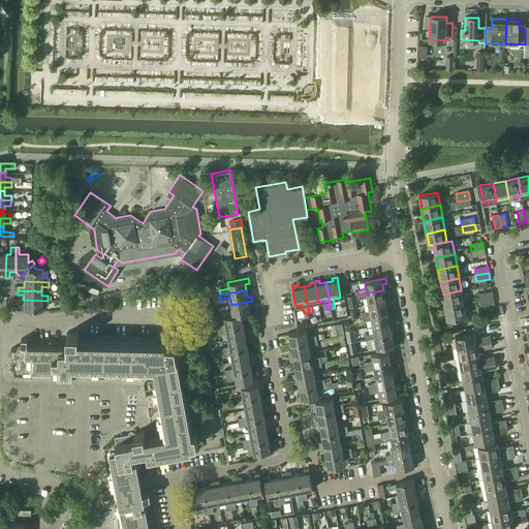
[(358,294),(355,296),(355,300),(368,298),(369,305),(390,301),(389,296),(384,297),(383,290),(358,294)]
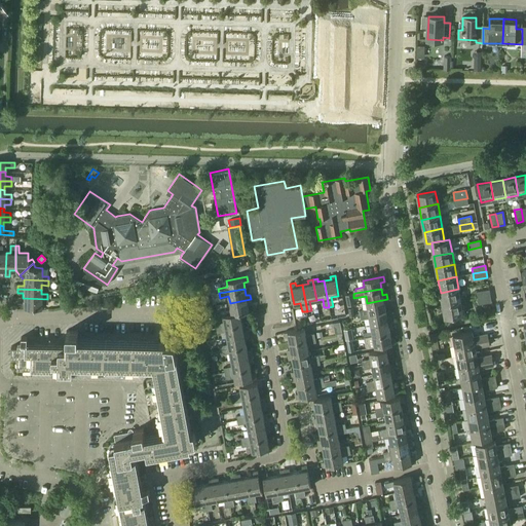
[(441,293),(443,305),(461,302),(458,289),(441,293)]
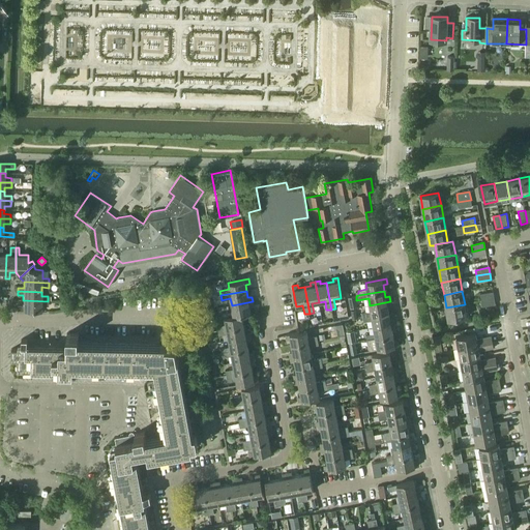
[(480,294),(481,301),(494,298),(493,292),(480,294)]
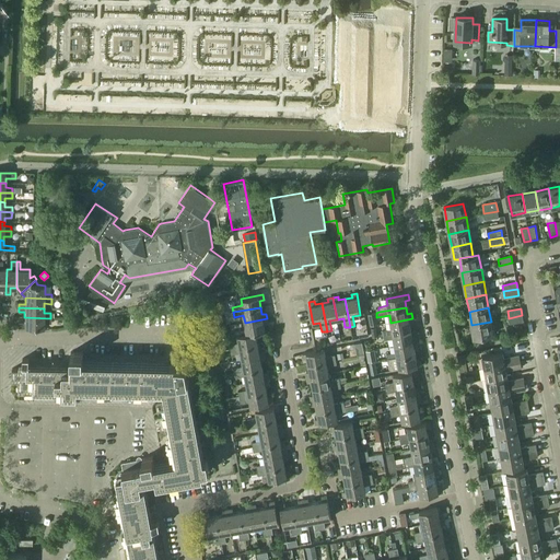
[(522,315),(509,318),(510,324),(523,322),(522,315)]
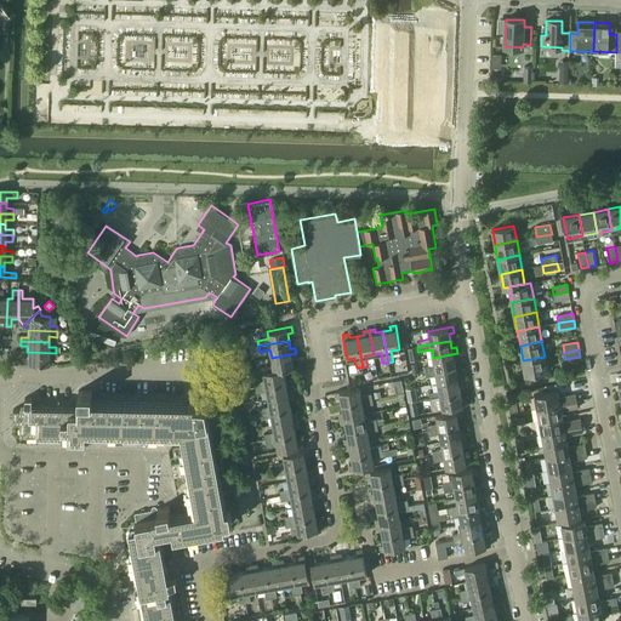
[(21,358),(20,363),(49,364),(49,358),(56,358),(56,353),(27,352),(27,358),(21,358)]
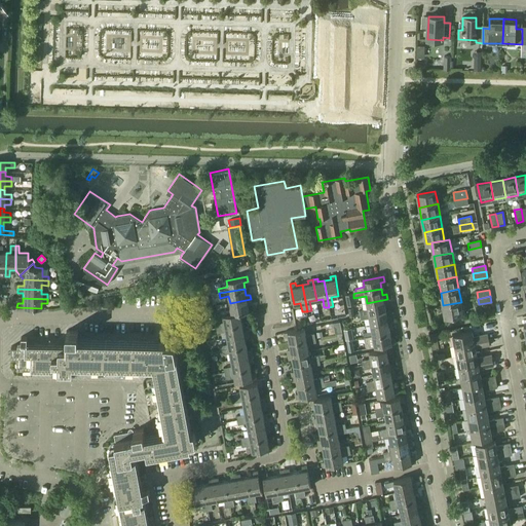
[(231,309),(222,311),(223,315),(245,312),(249,311),(248,304),(252,304),(251,299),(230,303),(231,309)]
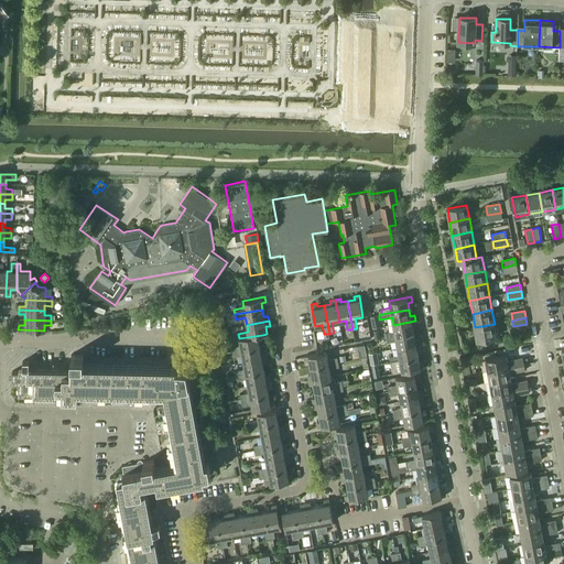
[(394,332),(379,334),(380,338),(380,339),(386,338),(414,333),(412,326),(416,325),(415,321),(393,325),(394,332)]
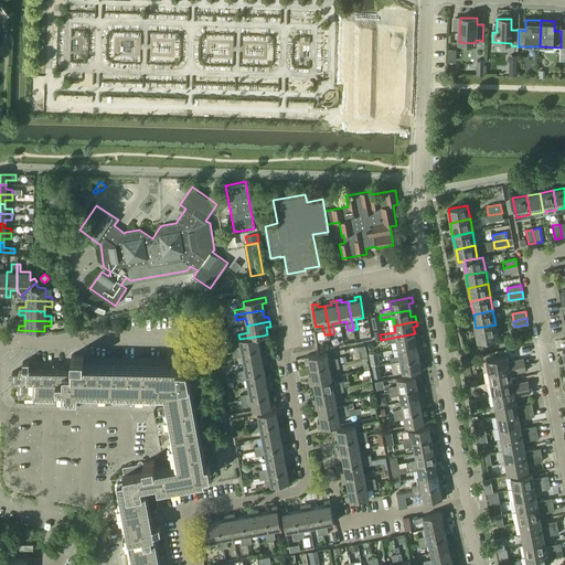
[(498,338),(496,324),(476,328),(478,341),(498,338)]
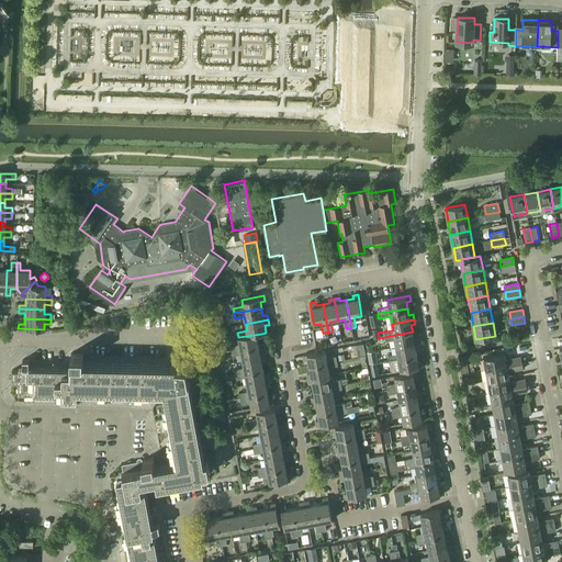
[(200,330),(188,333),(189,336),(189,339),(201,337),(200,330)]
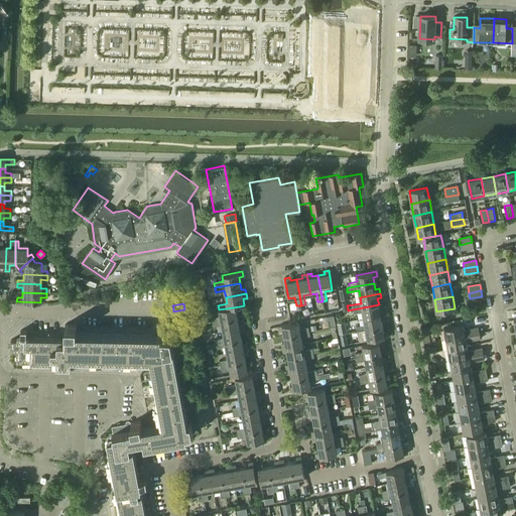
[(379,304),(353,309),(354,313),(363,311),(364,318),(384,314),(383,310),(380,310),(379,304)]
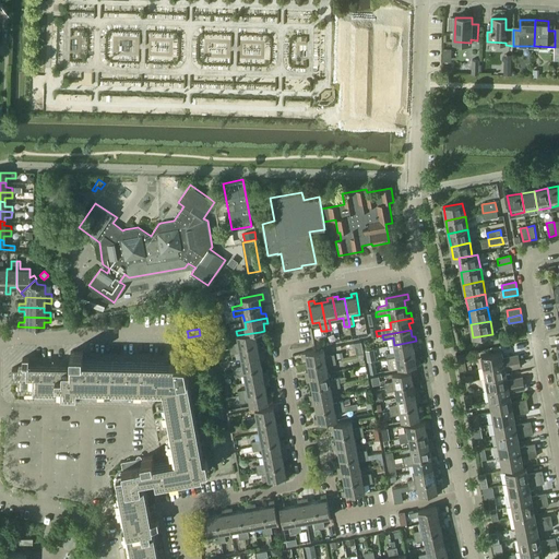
[(238,343),(229,344),(230,349),(258,344),(257,337),(260,336),(260,332),(237,335),(238,343)]
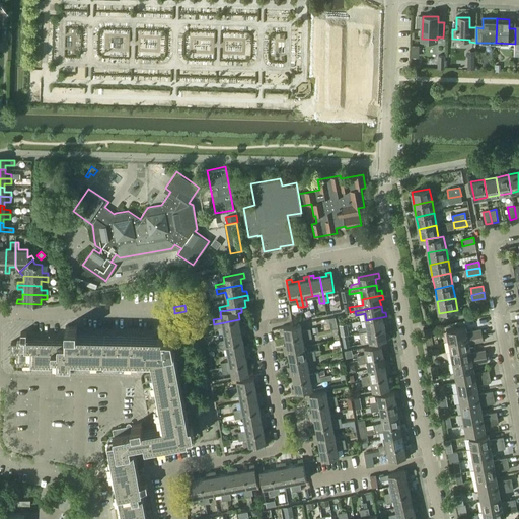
[(367,326),(359,328),(359,332),(385,328),(383,322),(387,321),(386,316),(366,320),(367,326)]
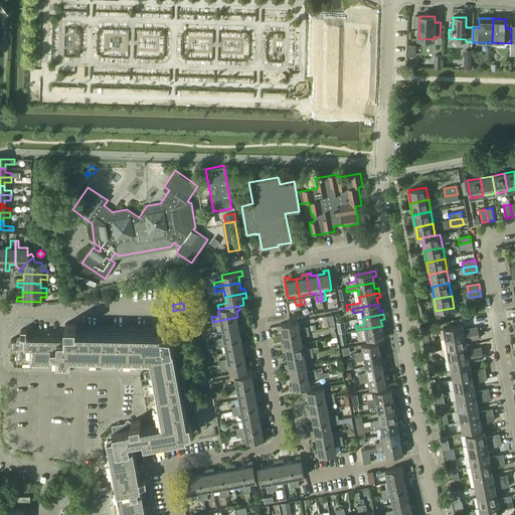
[(237,317),(212,322),(213,326),(221,324),(222,331),(243,327),(242,322),(238,323),(237,317)]
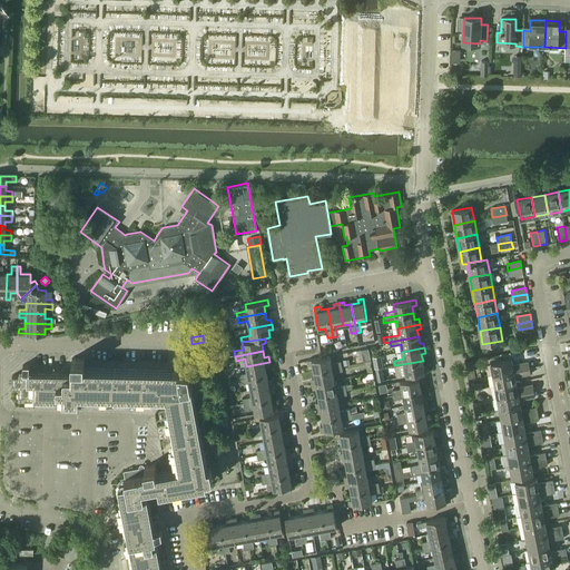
[(373,357),(372,357),(374,369),(375,369),(383,367),(381,355),(373,357)]
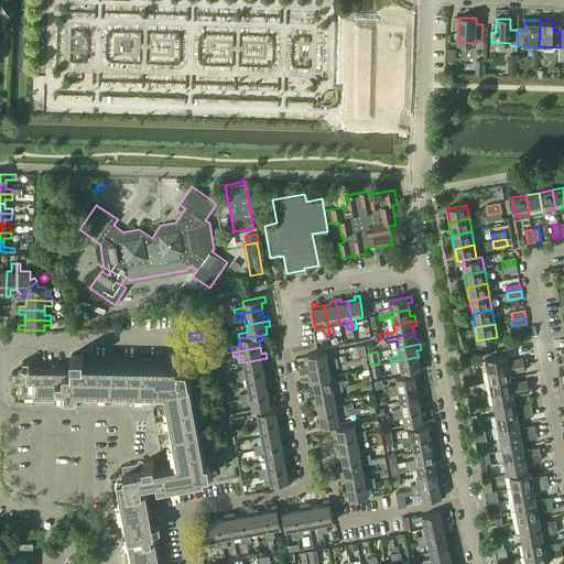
[(317,354),(304,357),(304,361),(308,361),(311,368),(338,362),(337,358),(327,359),(326,353),(317,354)]
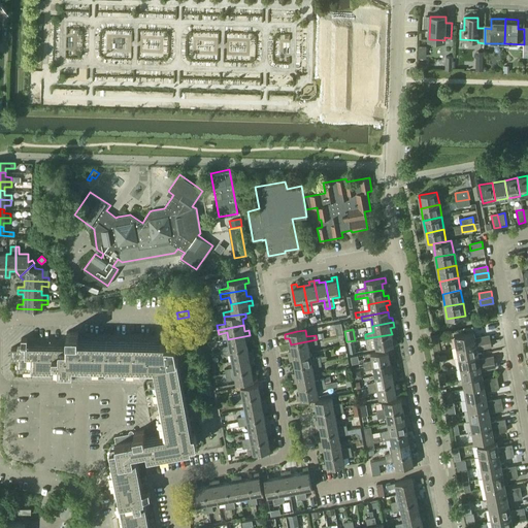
[(11,348),(11,358),(17,359),(18,359),(17,369),(65,371),(69,371),(72,371),(72,364),(77,364),(80,364),(141,366),(141,363),(157,364),(158,371),(155,371),(156,376),(167,434),(169,433),(170,437),(145,441),(143,431),(133,433),(129,434),(114,437),(117,450),(109,451),(110,454),(124,527),(149,527),(143,497),(151,496),(149,490),(142,491),(137,464),(134,465),(132,454),(132,453),(147,450),(147,454),(149,456),(156,454),(192,448),(191,444),(197,443),(195,432),(192,433),(190,426),(188,416),(188,413),(186,402),(185,399),(183,388),(183,386),(180,373),(173,336),(165,338),(165,339),(155,341),(77,339),(78,332),(66,332),(66,347),(27,345),(27,338),(22,338),(21,348),(17,348),(11,348)]
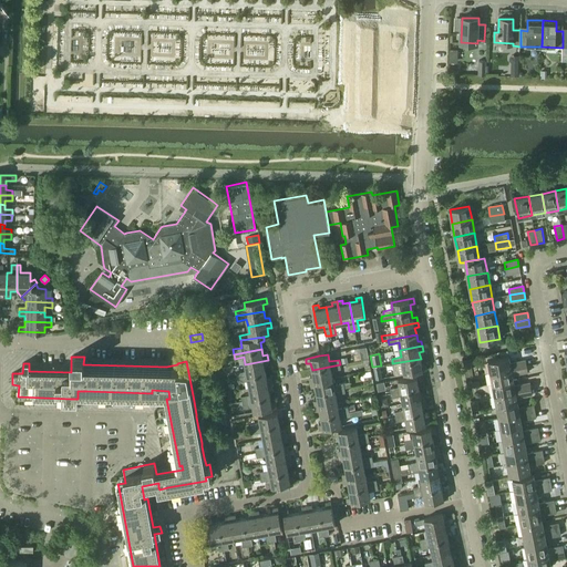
[(488,361),(491,372),(526,366),(525,360),(511,362),(509,358),(488,361)]
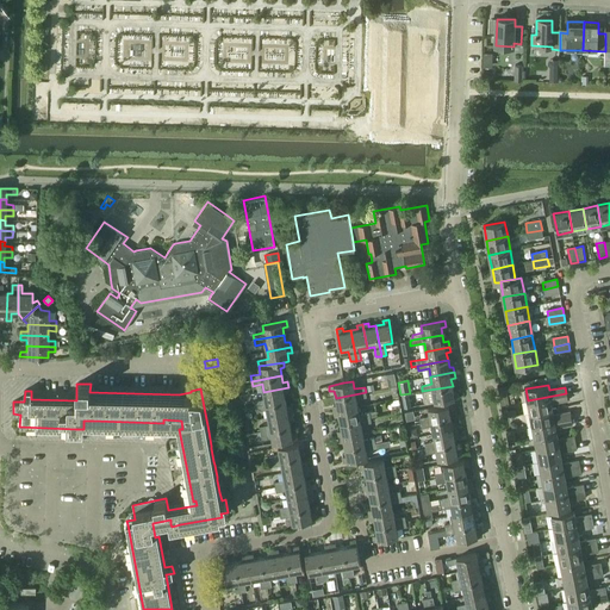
[(453,386),(422,391),(424,404),(435,403),(459,398),(458,392),(454,393),(453,386)]
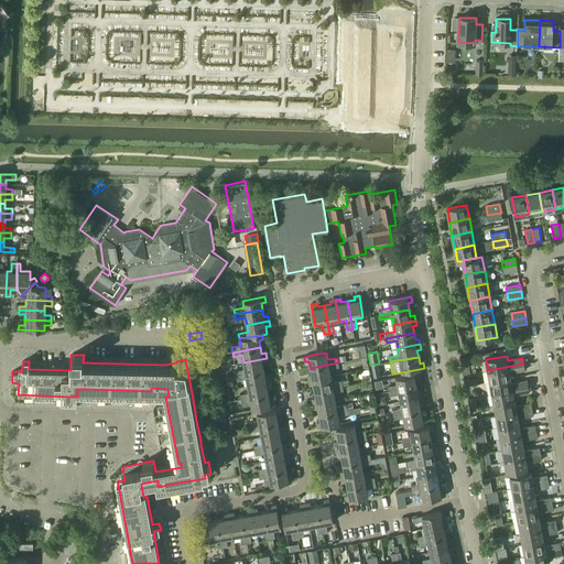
[(245,369),(236,371),(237,376),(264,371),(263,364),(267,364),(267,358),(243,362),(245,369)]
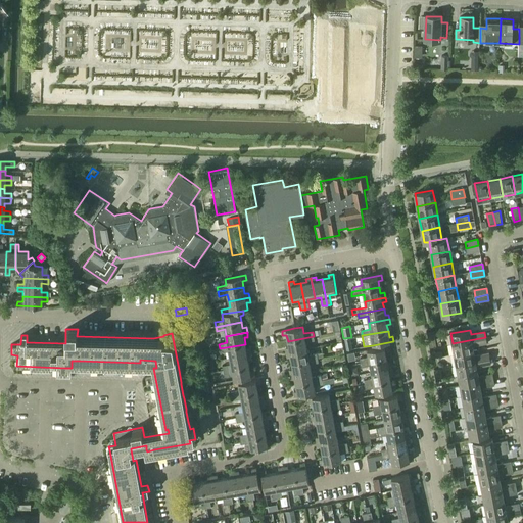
[(289,347),(285,348),(286,352),(306,348),(305,342),(314,341),(314,336),(288,341),(289,347)]
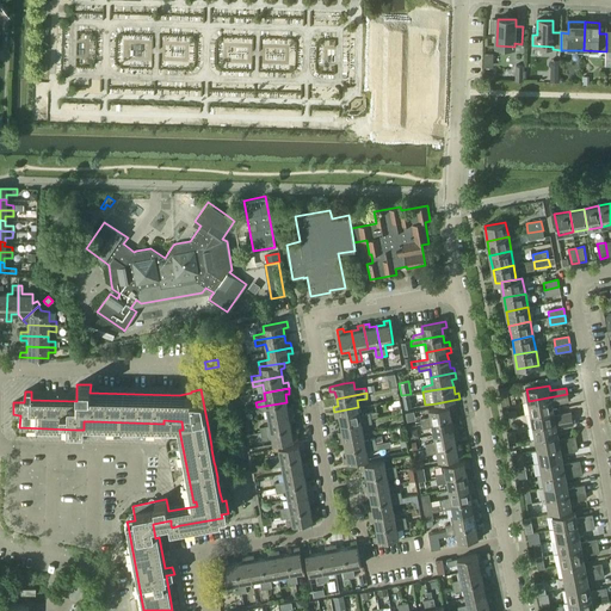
[(567,394),(529,401),(531,414),(554,409),(553,405),(568,401),(567,394)]
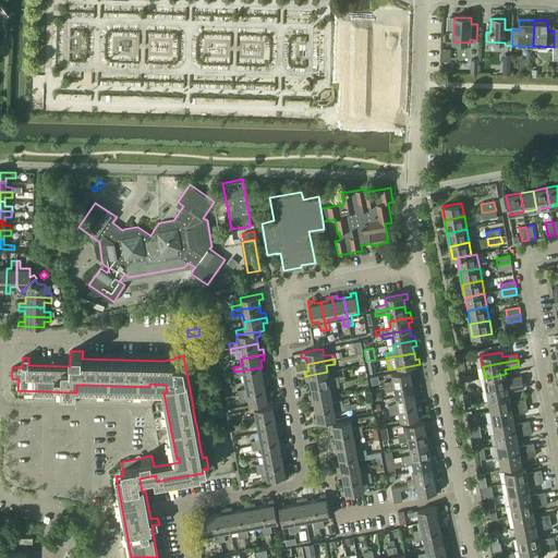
[(262,367),(234,372),(234,376),(244,375),(245,381),(267,377),(267,373),(263,373),(262,367)]
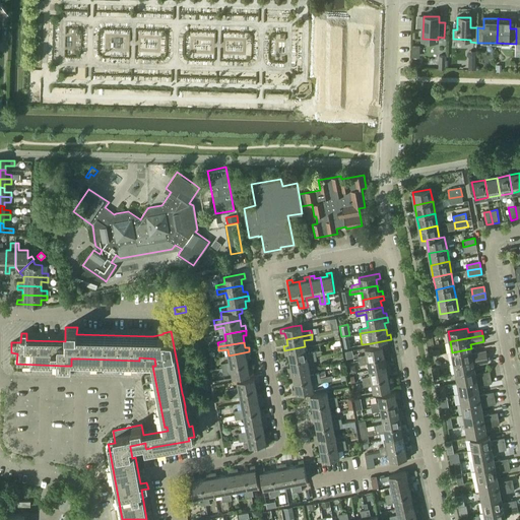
[(358,356),(359,361),(384,355),(383,349),(387,349),(386,344),(366,348),(367,354),(358,356)]
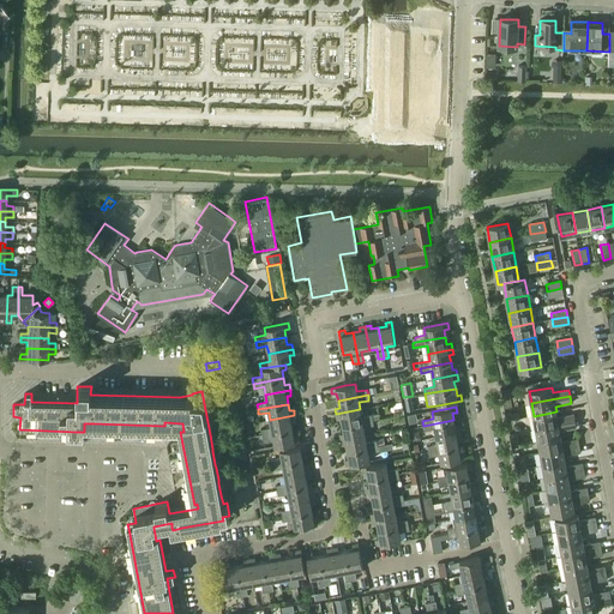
[(360,409),(336,414),(337,420),(341,419),(343,426),(373,421),(372,416),(372,415),(361,417),(360,409)]
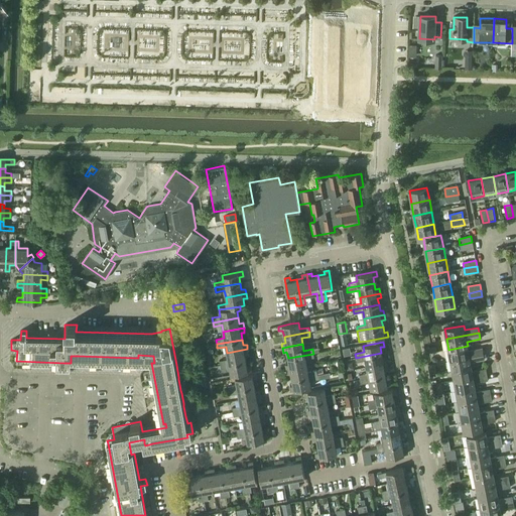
[(469,350),(468,346),(448,350),(450,360),(483,354),(482,348),(469,350)]
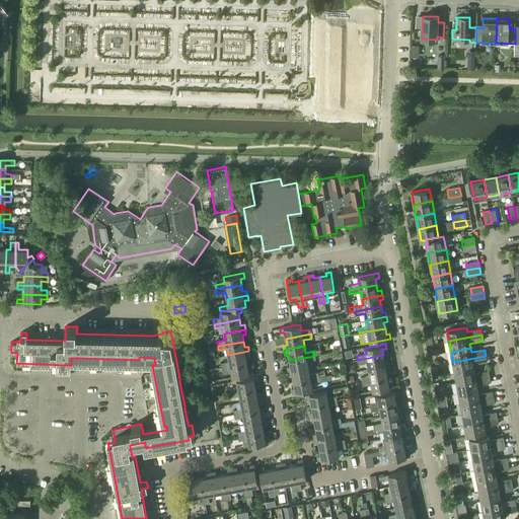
[(248,351),(228,355),(229,362),(221,363),(222,367),(247,363),(246,357),(249,356),(248,351)]
